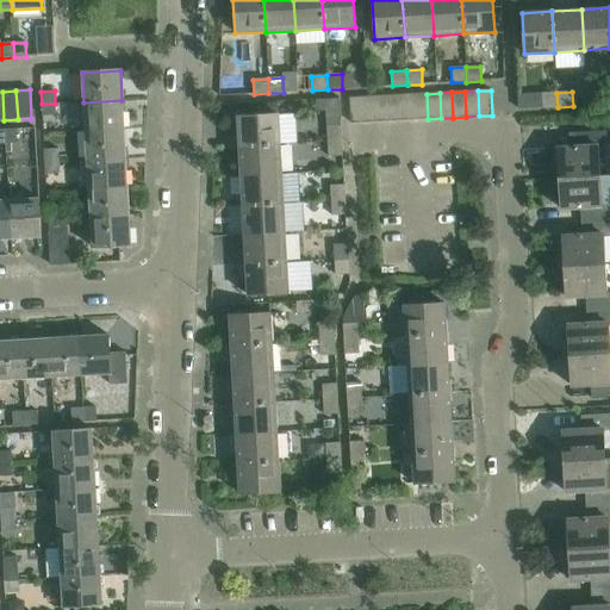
[(558,107),(556,93),(541,93),(542,109),(558,107)]
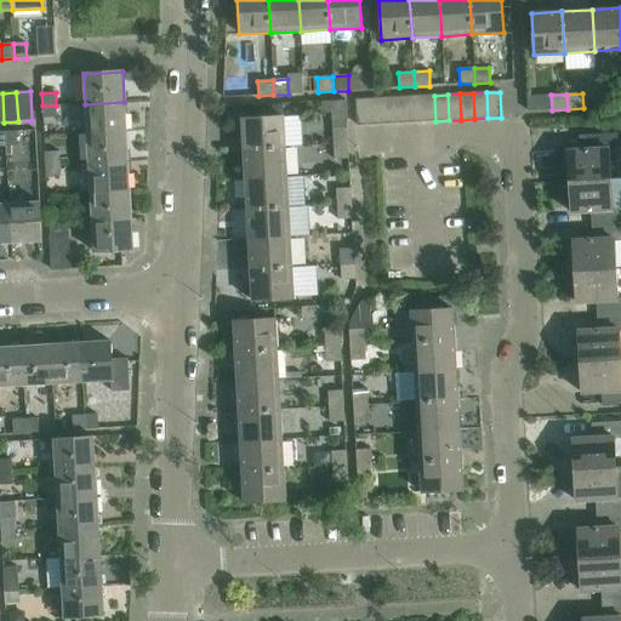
[(421,96),(408,97),(409,123),(422,121),(421,96)]
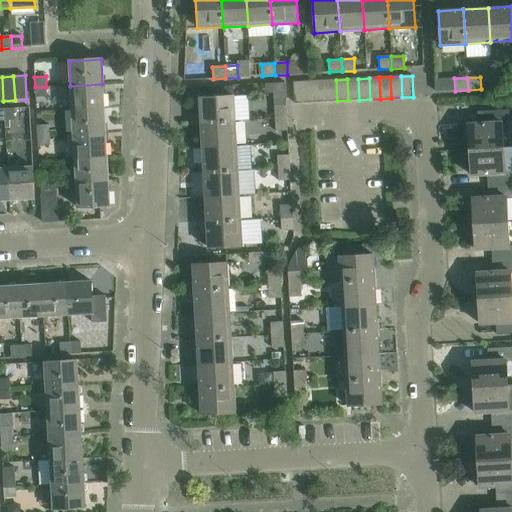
[(358,79),(347,79),(348,100),(359,100),(358,79)]
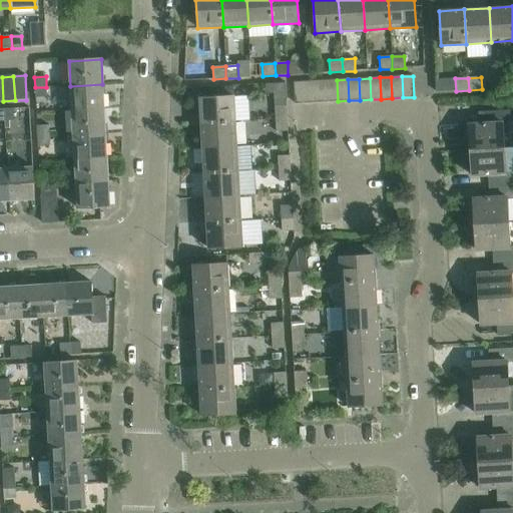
[(326,80),(316,81),(317,102),(327,101),(326,80)]
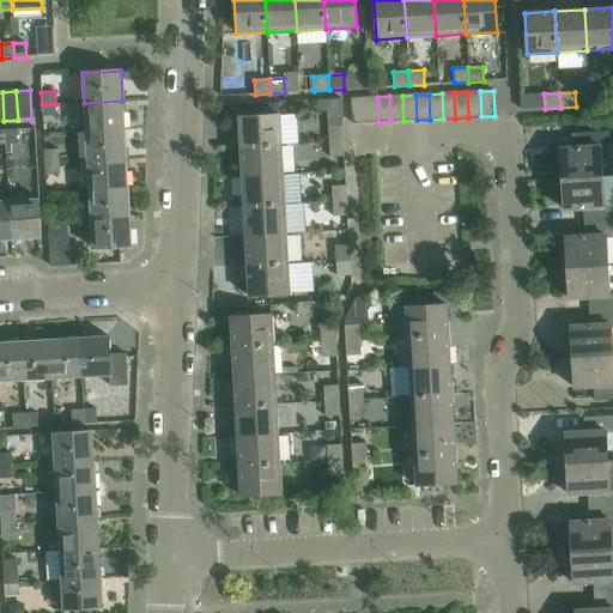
[(402,96),(389,96),(390,121),(404,121),(402,96)]
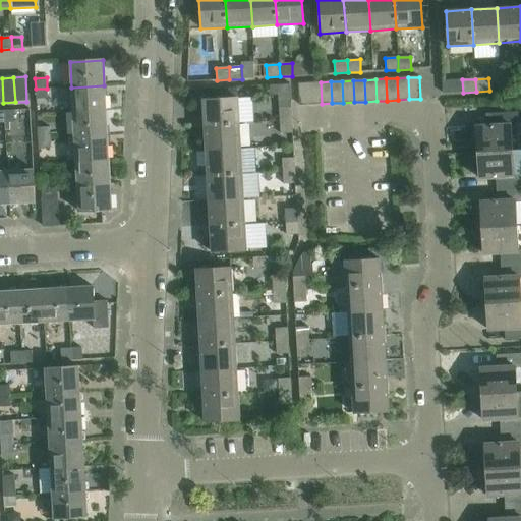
[(310,105),(309,82),(298,83),(299,105),(310,105)]
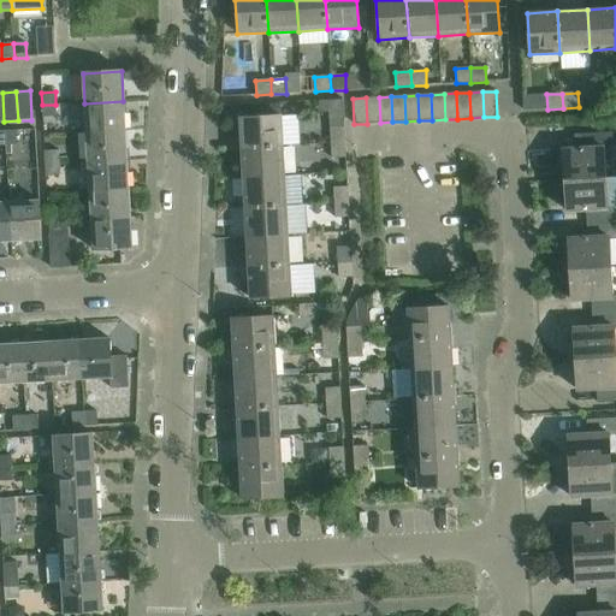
[(379,98),(366,98),(367,124),(380,123),(379,98)]
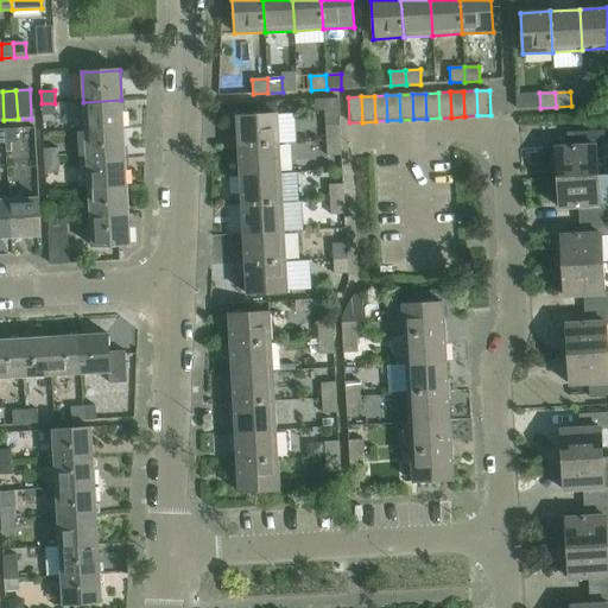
[(121,100),(83,102),(86,131),(124,128),(121,100)]
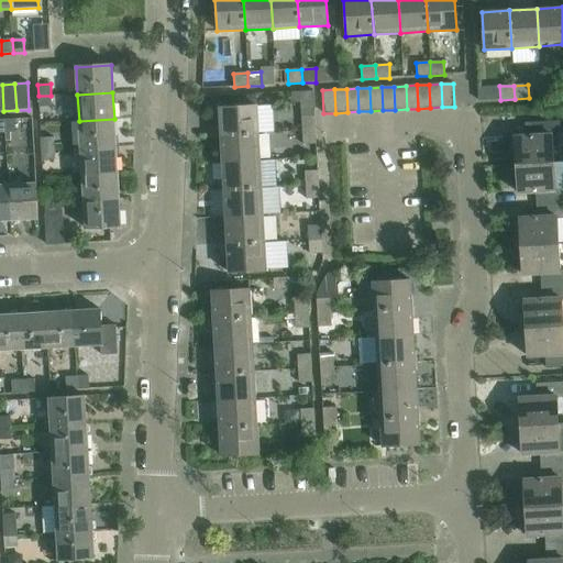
[(256,95),(239,96),(240,107),(257,106),(256,95)]
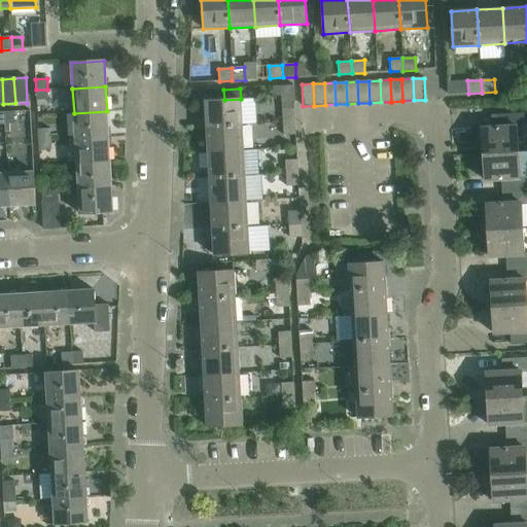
[(47,90),(36,90),(36,101),(48,100),(47,90)]
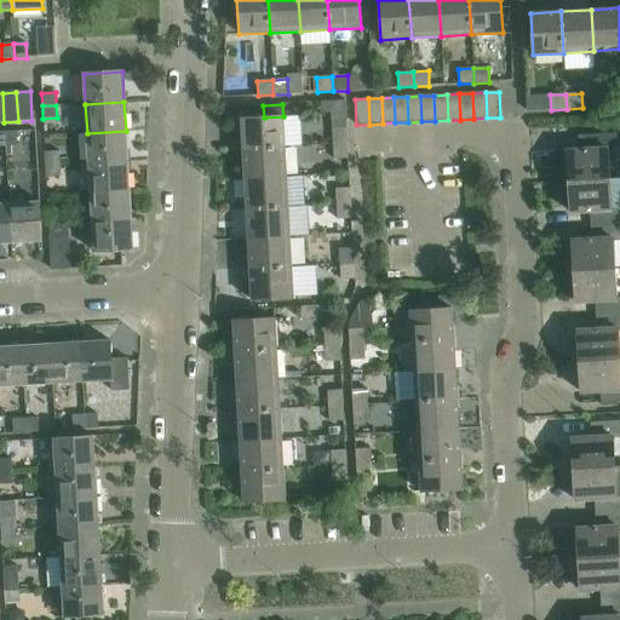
[(241,119),(244,149),(285,147),(283,116),(264,118),(241,119)]
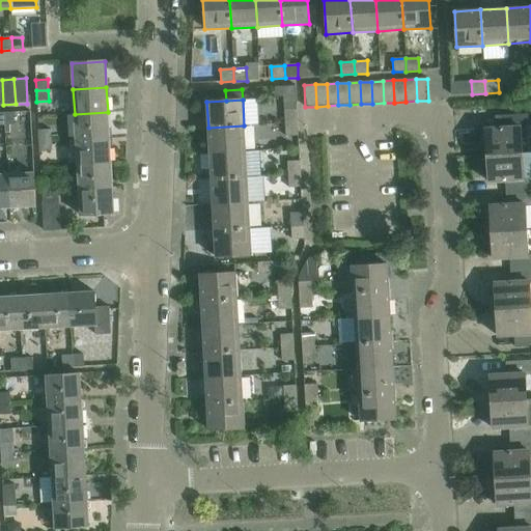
[(284,110),(285,123),(298,122),(297,110),(284,110)]
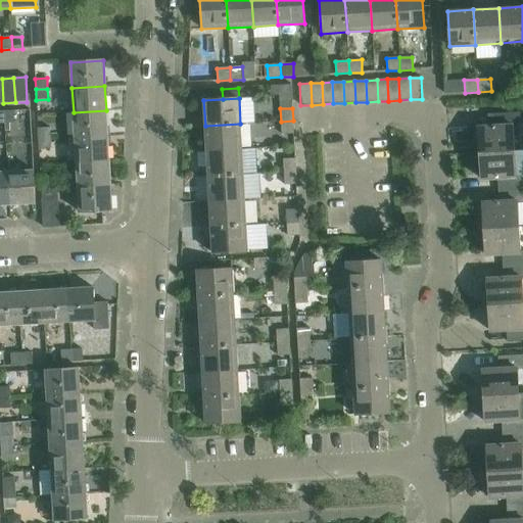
[(106,110),(74,112),(75,137),(107,136),(106,110)]
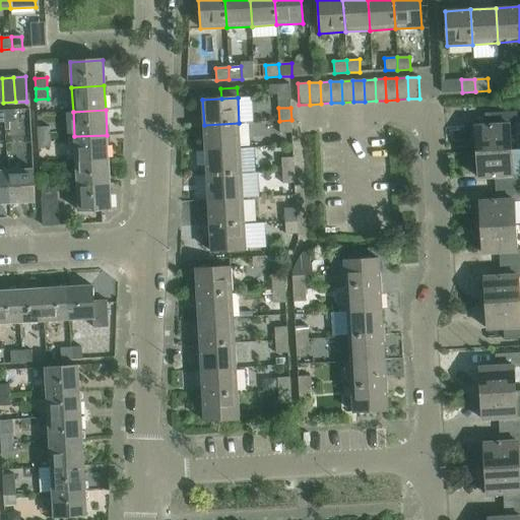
[(14,111),(4,111),(4,123),(14,122),(14,111)]
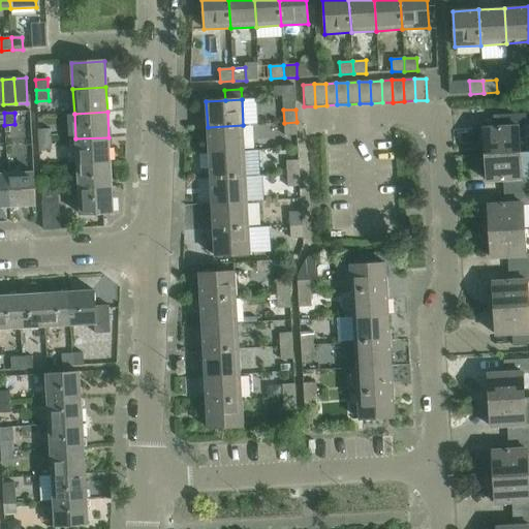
[(483,128),(485,155),(520,153),(519,128),(527,127),(526,114),(493,116),(494,128),(483,128)]
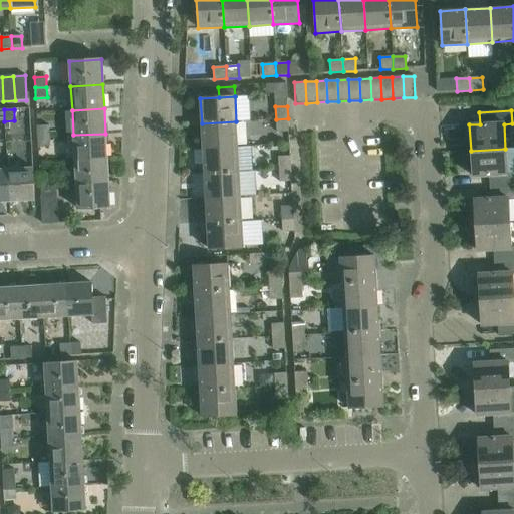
[(288,118),(276,119),(277,133),(289,132),(288,118)]
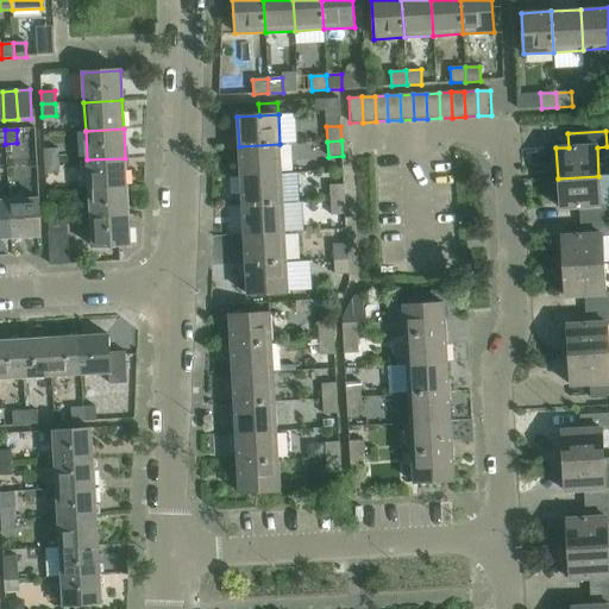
[(280,144),(239,146),(240,176),(281,174),(280,144)]
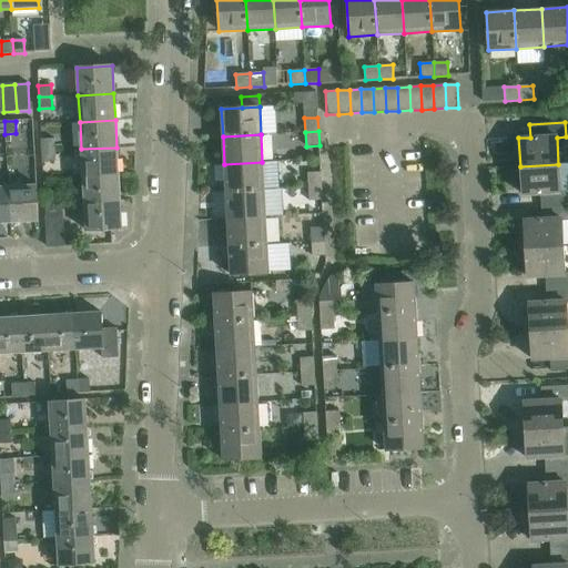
[(41,140),(41,151),(54,150),(54,139),(41,140)]
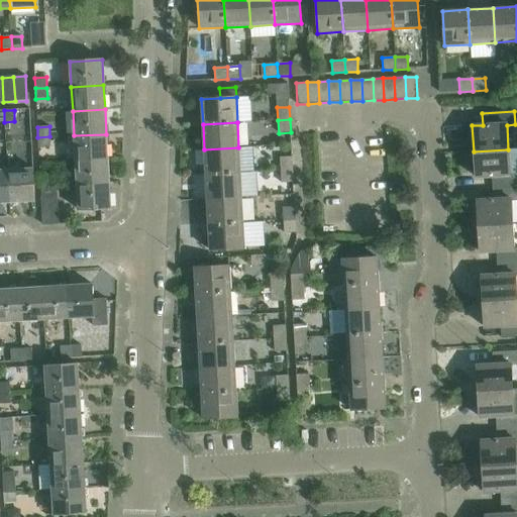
[(106,134),(74,135),(75,161),(108,159),(106,134)]
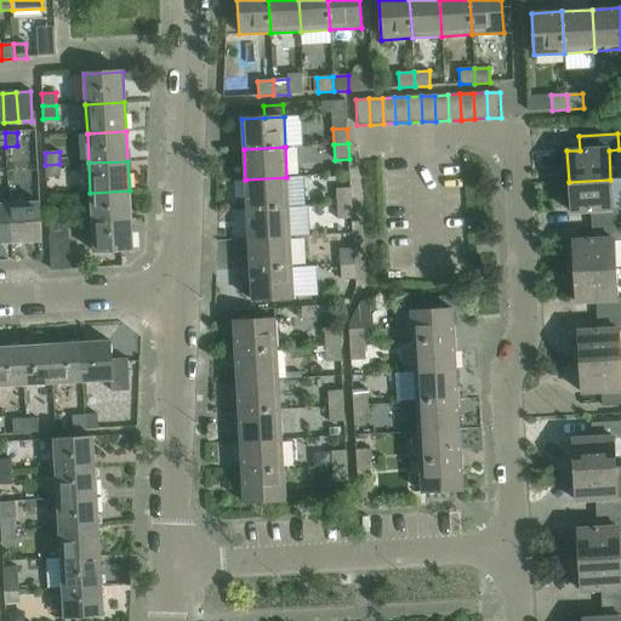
[(60,164),(45,165),(46,177),(61,177),(60,164)]
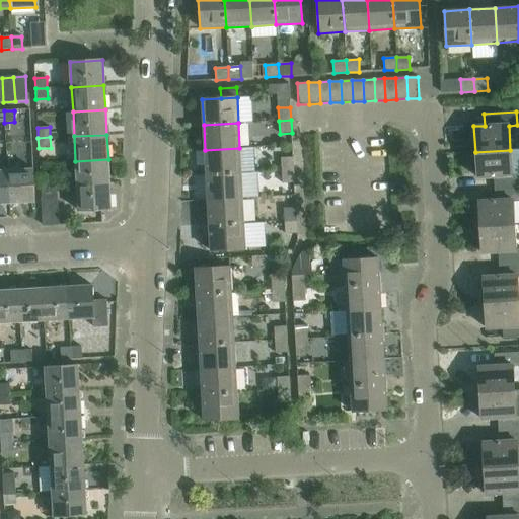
[(239,148),(205,150),(207,175),(241,173),(239,148)]
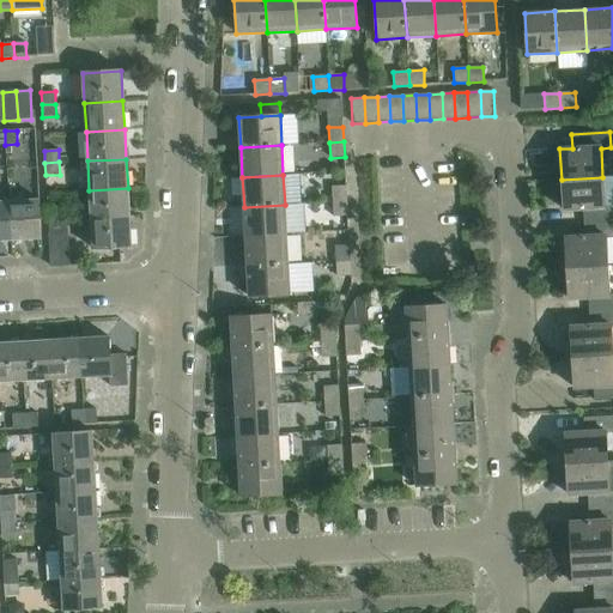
[(602,177),(562,180),(563,210),(583,208),(584,223),(612,220),(612,205),(605,206),(602,177)]
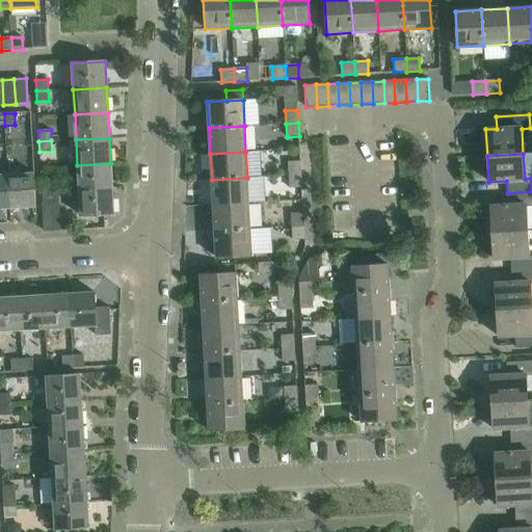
[(288,162),(289,175),(301,175),(300,161),(288,162)]
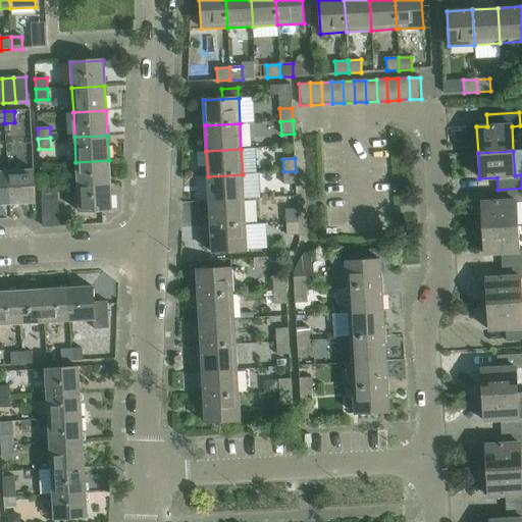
[(109,160),(75,162),(77,187),(110,185),(109,160)]
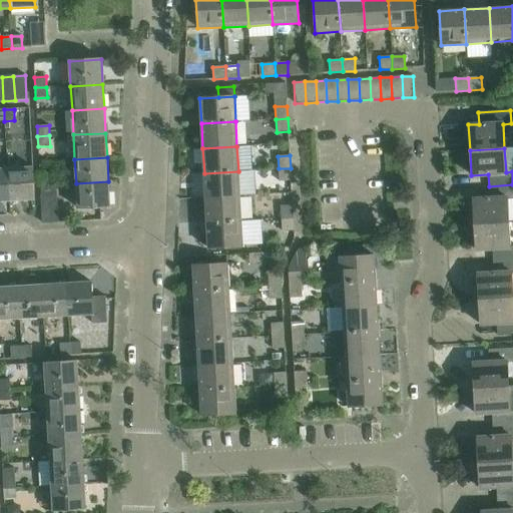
[(32,167),(7,168),(9,200),(34,199),(32,167)]
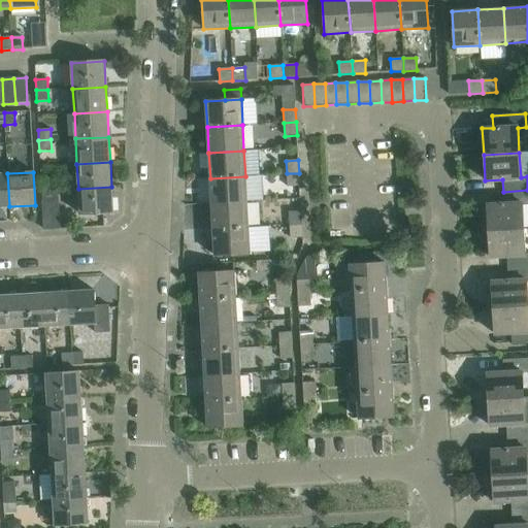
[(7,173),(0,173),(0,206),(9,206),(7,173)]
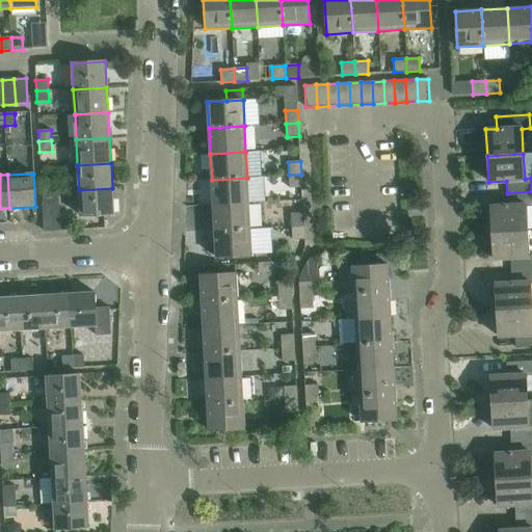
[(301,175),(289,175),(289,188),(302,187),(301,175)]
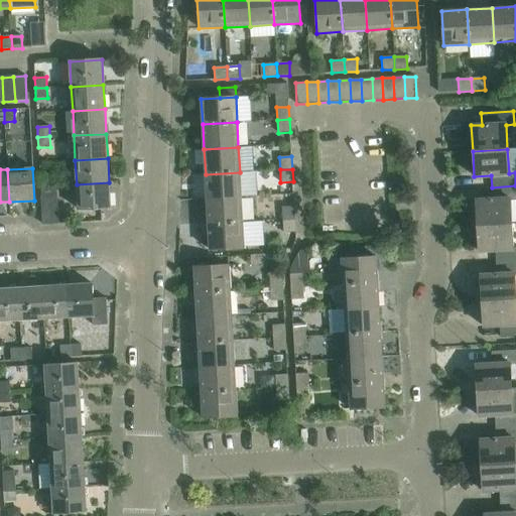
[(240,172),(206,174),(207,200),(241,198),(240,172)]
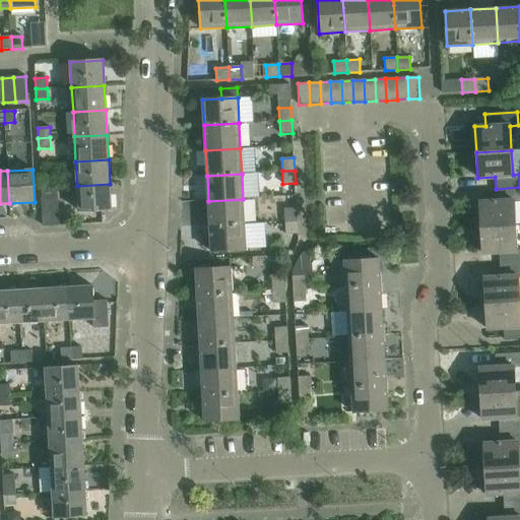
[(41,177),(41,188),(53,187),(52,177),(41,177)]
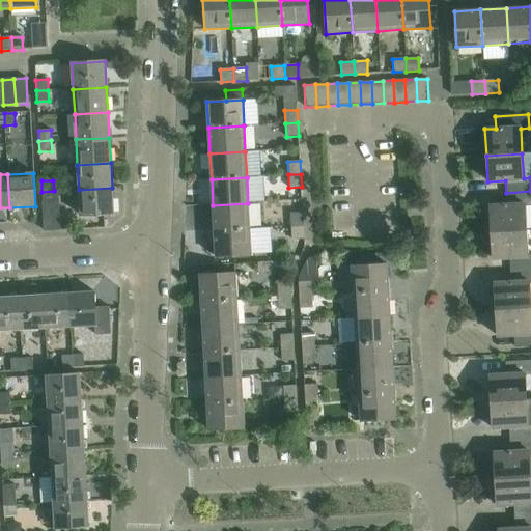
[(112,188),(79,190),(80,216),(113,214),(112,188)]
